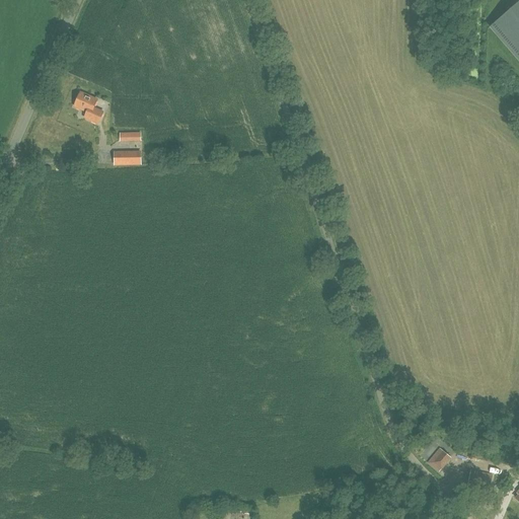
[(518,59),(518,1),(491,26),(518,59)]
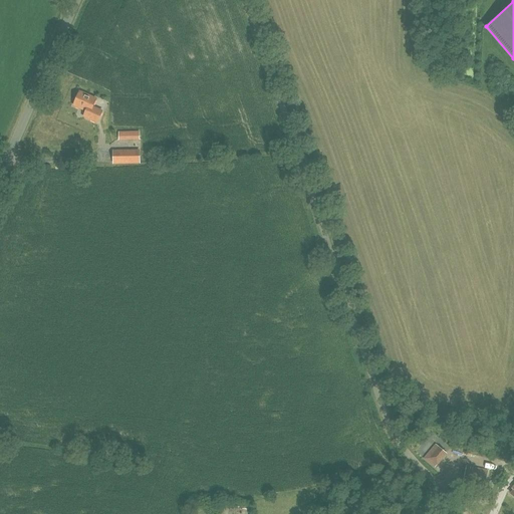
[(96,122),(101,110),(92,106),(95,98),(80,91),(74,105),(86,110),(83,116),(96,122)]
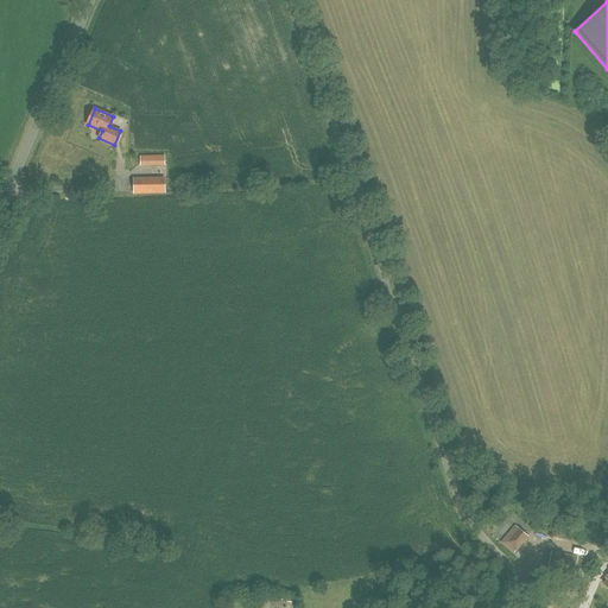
[(140,166),(165,166),(165,156),(140,156),(140,166)]
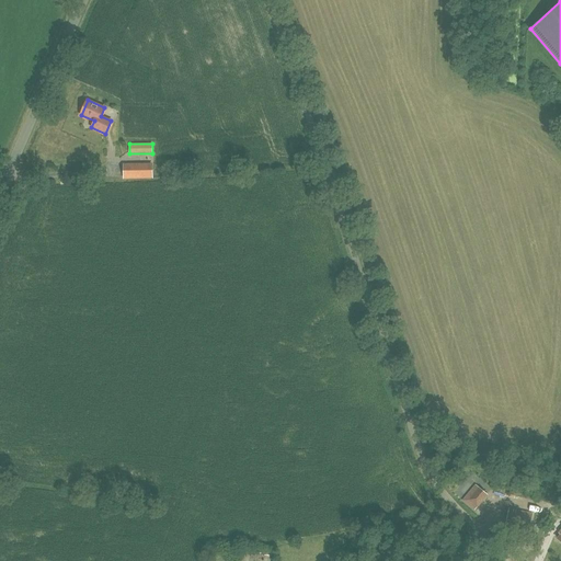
[(123,180),(153,179),(153,172),(152,163),(124,164),(123,180)]
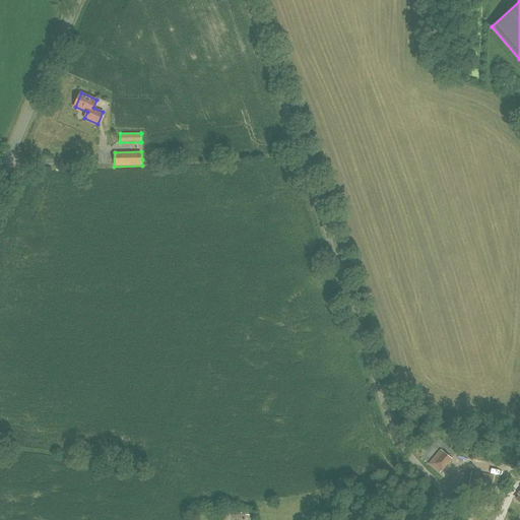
[(450,457),(441,450),(437,455),(434,453),(426,462),(438,471),(450,457)]
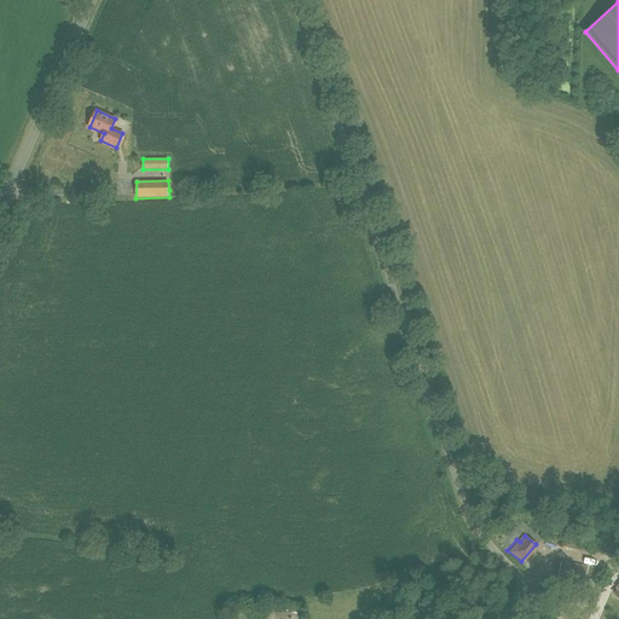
[(582,590),(588,567),(562,562),(556,585),(582,590)]
